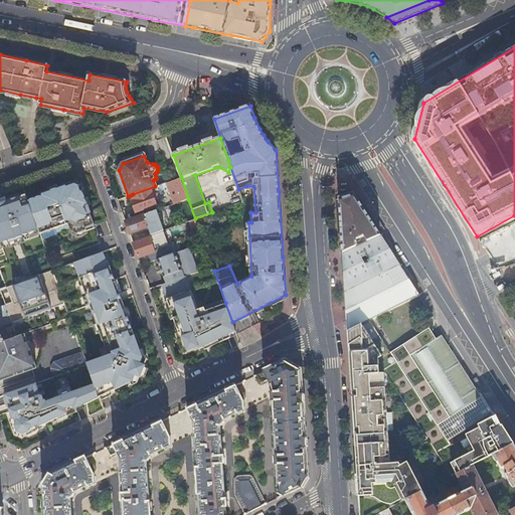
[(188,199),(181,177),(155,186),(133,194),(135,200),(133,201),(136,210),(160,202),(158,195),(160,195),(160,194),(170,190),(174,204),(180,202),(188,199)]
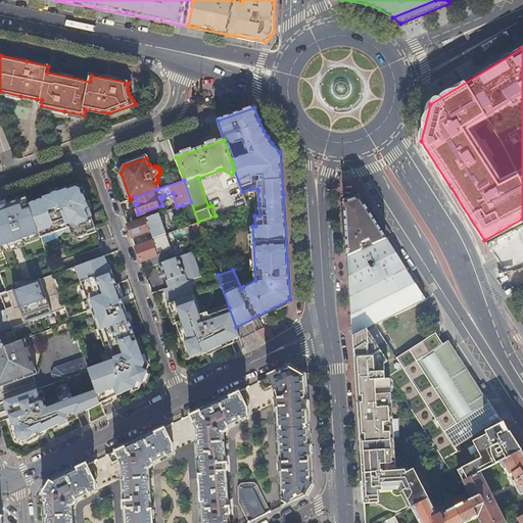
[(44,200),(30,205),(40,233),(54,228),(56,233),(73,227),(76,234),(78,236),(82,234),(87,236),(97,233),(92,218),(93,218),(85,193),(83,194),(83,191),(76,189),(70,190),(69,189),(43,198),(44,200)]
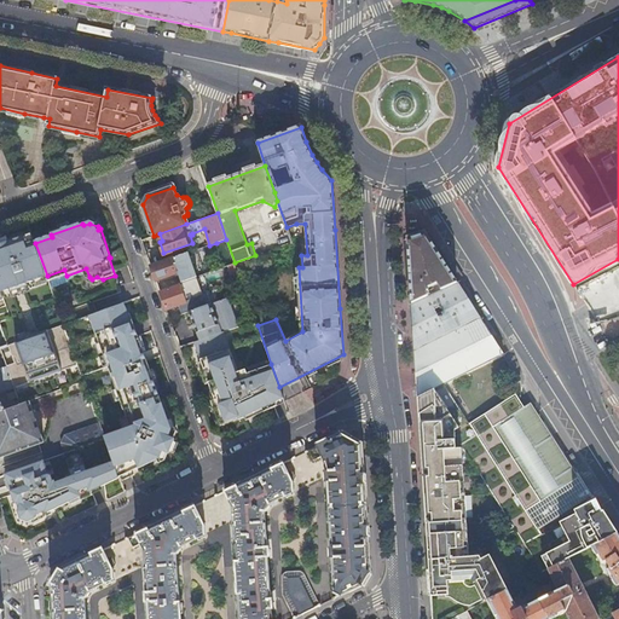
[(35,243),(29,225),(7,232),(28,288),(7,295),(5,299),(7,305),(0,307),(0,325),(7,345),(64,324),(48,282),(47,276),(35,243)]
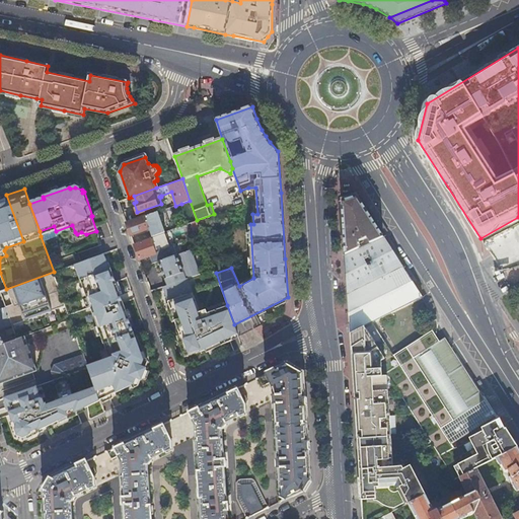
[(345,240),(346,253),(383,236),(358,196),(350,199),(343,201),(345,240)]
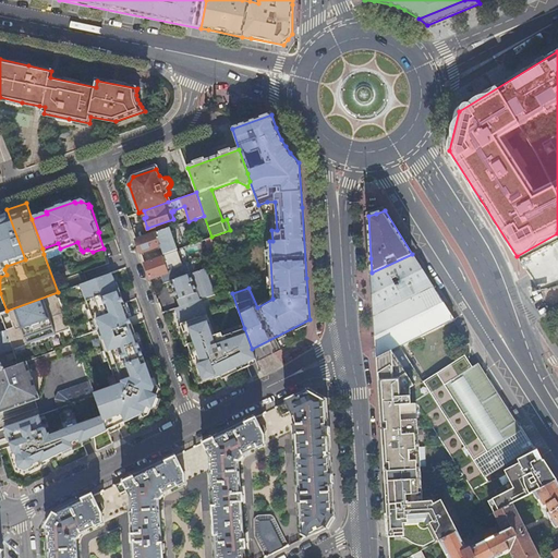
[(211,237),(204,216),(195,219),(203,240),(205,240),(211,237)]
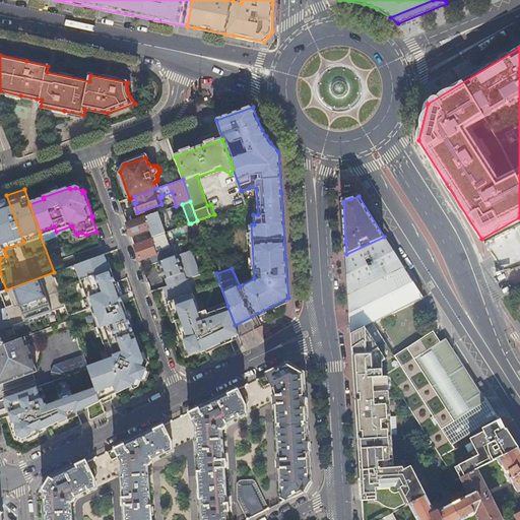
[(151,228),(147,216),(127,222),(131,236),(151,228)]
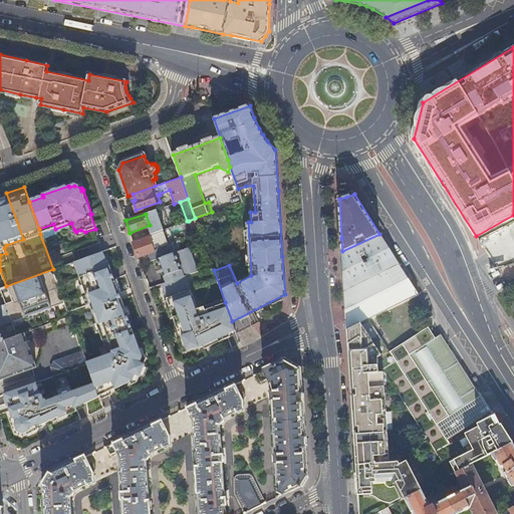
[(204,242),(195,218),(189,221),(198,244),(204,242)]
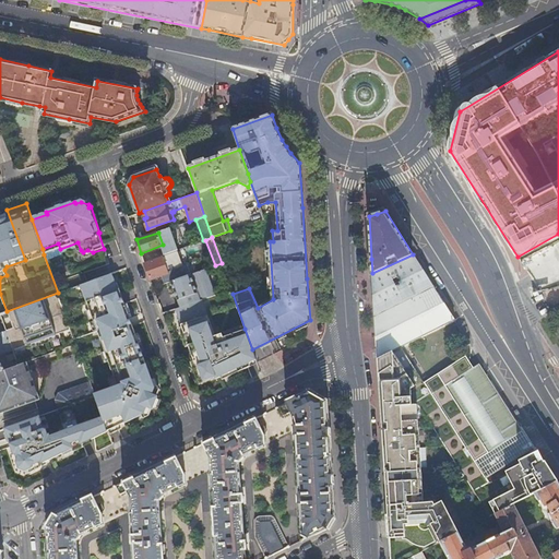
[(58,244),(43,249),(44,254),(60,249),(58,244)]
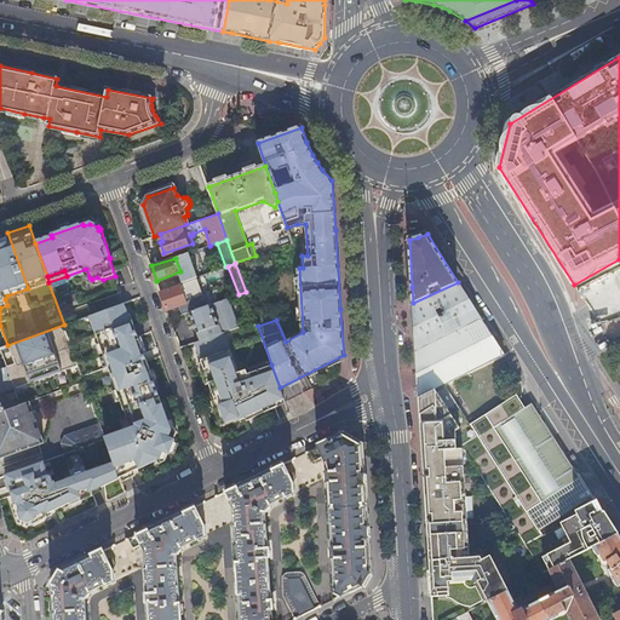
[(458,282),(413,303),(415,342),(476,310),(468,296),(458,282)]
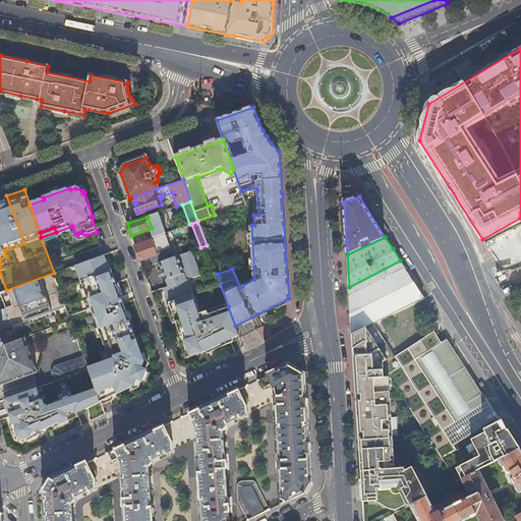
[(152,239),(135,245),(140,261),(151,256),(154,264),(160,262),(166,259),(163,252),(157,254),(152,239)]
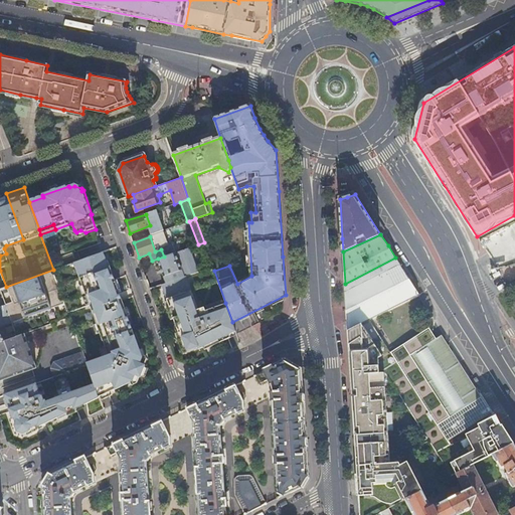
[(209,256),(204,242),(198,244),(195,245),(200,260),(209,256)]
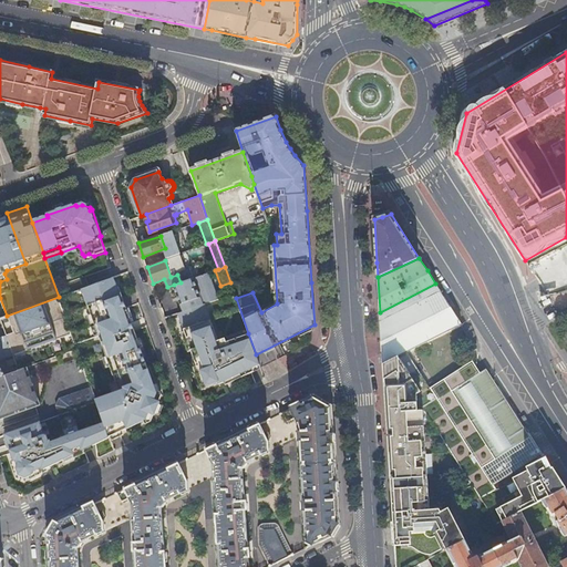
[(95,400),(96,401),(109,437),(146,420),(148,413),(155,415),(160,402),(154,400),(156,393),(140,347),(138,348),(136,341),(137,340),(119,287),(116,287),(113,278),(59,297),(75,343),(99,334),(113,375),(114,375),(119,389),(116,392),(95,400)]
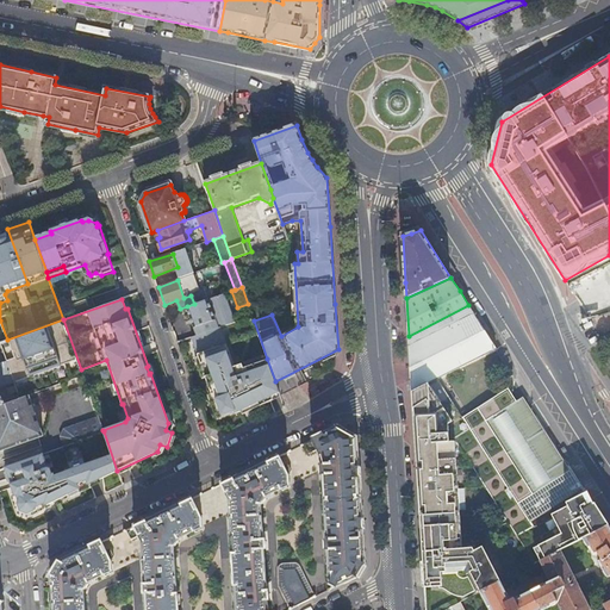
[(218,327),(209,299),(194,304),(187,306),(194,327),(198,325),(200,334),(218,327)]
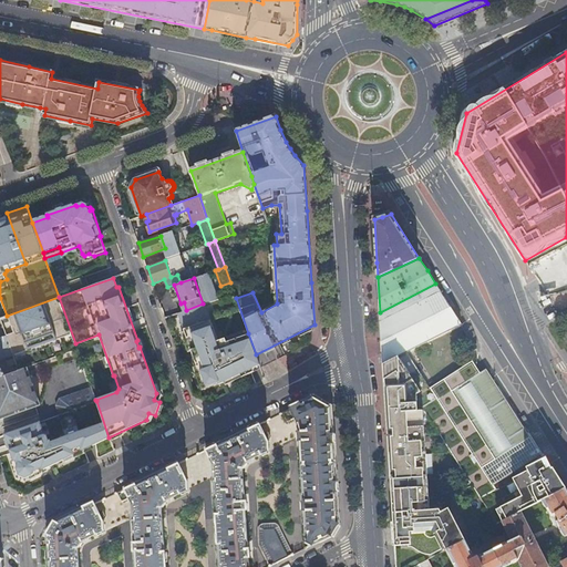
[(463,326),(435,284),(380,312),(383,366),(408,353),(463,326)]
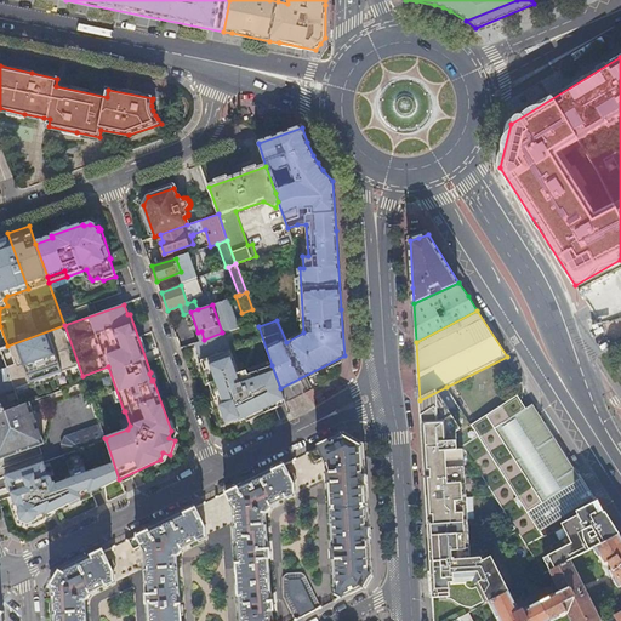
[(83,376),(64,325),(7,346),(0,347),(0,349),(6,366),(13,388),(18,402),(20,406),(29,403),(85,382),(83,376)]
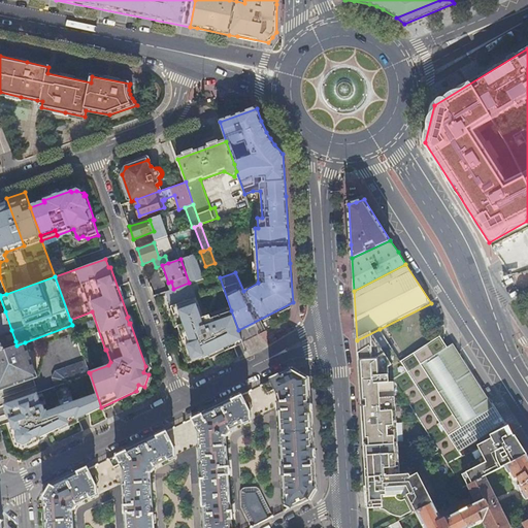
[(173,289),(166,292),(186,347),(187,347),(192,360),(203,357),(204,358),(209,356),(208,354),(216,352),(217,353),(225,349),(241,339),(238,330),(231,310),(211,318),(210,315),(203,317),(192,283),(189,283),(173,289)]
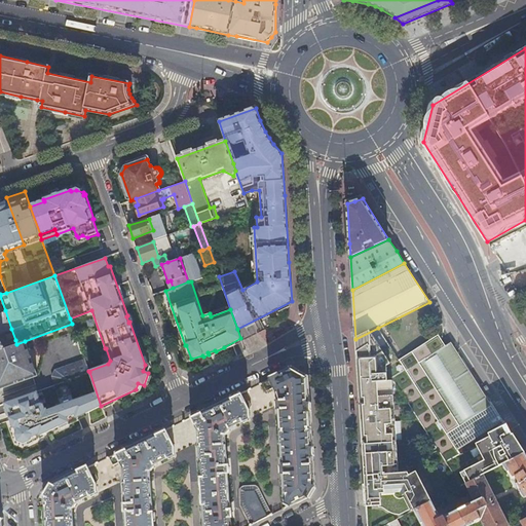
[(0,349),(16,344),(15,340),(3,345),(4,346),(3,346),(1,340),(0,340),(0,332),(11,329),(5,310),(0,311),(0,349)]
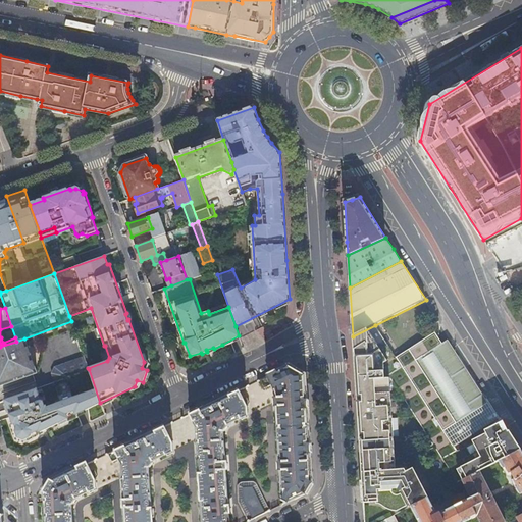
[(398,359),(375,325),(353,336),(363,504),(378,503),(377,491),(398,490),(400,494),(403,492),(411,507),(428,498),(441,490),(449,486),(462,480),(479,471),(500,461),(521,450),(512,434),(509,431),(509,432),(503,422),(502,423),(484,431),(486,434),(470,441),(418,362),(444,347),(436,336),(398,359)]
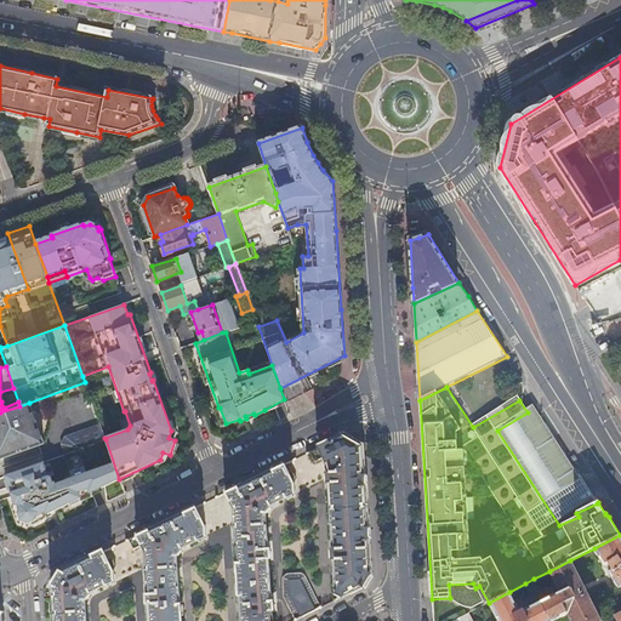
[(44,443),(29,403),(20,406),(0,412),(0,457),(38,444),(40,443),(44,443)]
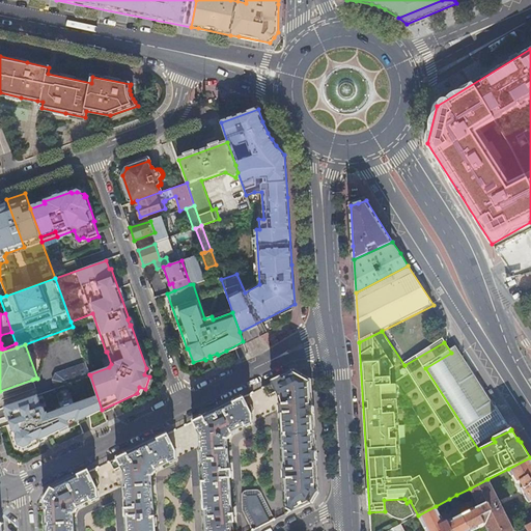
[(457,350),(451,353),(425,368),(478,449),(495,442),(493,439),(510,430),(505,422),(457,350)]
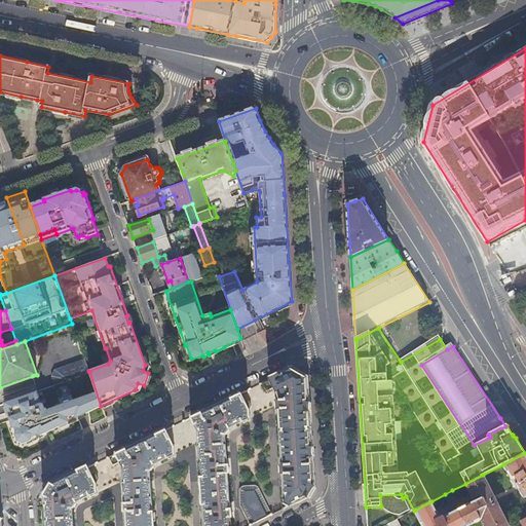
[(88,371),(84,360),(54,370),(51,376),(54,384),(89,372),(88,371)]
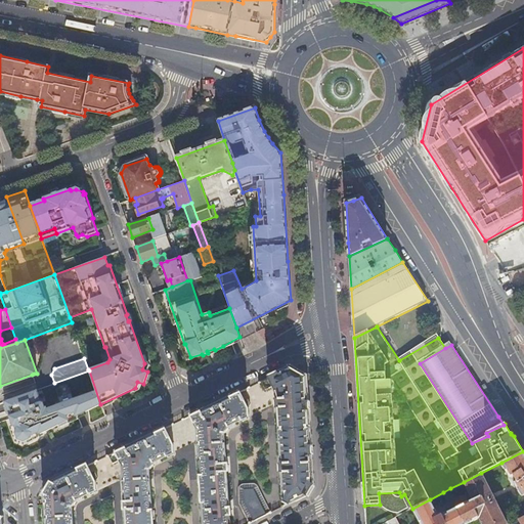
[(284,500),(287,506),(306,495),(311,488),(312,479),(311,468),(307,404),(305,378),(297,373),(288,367),(261,381),(265,390),(272,386),(276,394),(277,399),(275,399),(276,407),(277,407),(281,464),(280,464),(280,472),(282,472),(284,500)]
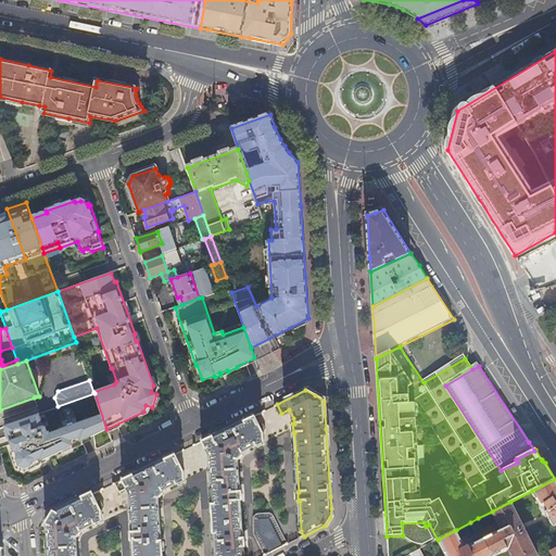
[(58,406),(54,408),(68,447),(72,445),(72,444),(80,441),(80,442),(81,441),(106,429),(95,393),(58,406)]
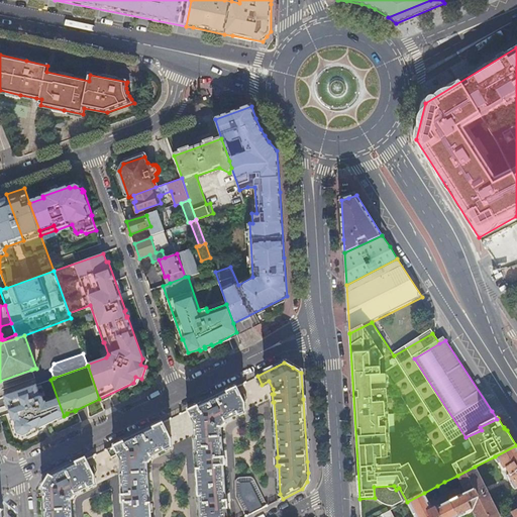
[(35,385),(4,396),(7,405),(10,412),(13,420),(14,420),(16,424),(15,427),(17,433),(23,435),(64,416),(50,380),(35,385)]
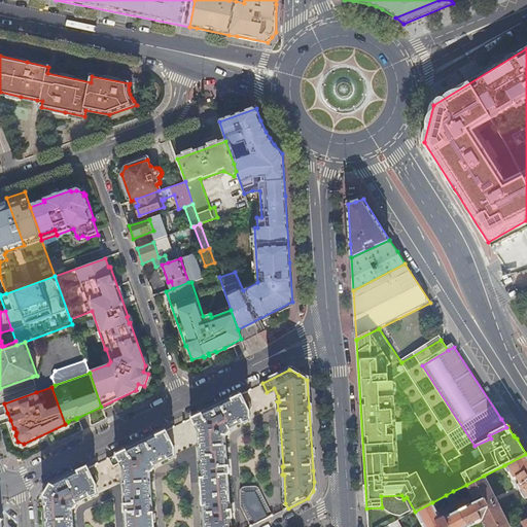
[(204,526),(232,526),(232,519),(233,519),(233,511),(231,511),(229,475),(230,475),(230,466),(227,466),(225,435),(227,435),(230,430),(229,429),(250,419),(249,411),(248,409),(251,408),(248,400),(247,400),(244,401),(240,393),(191,417),(199,432),(204,526)]
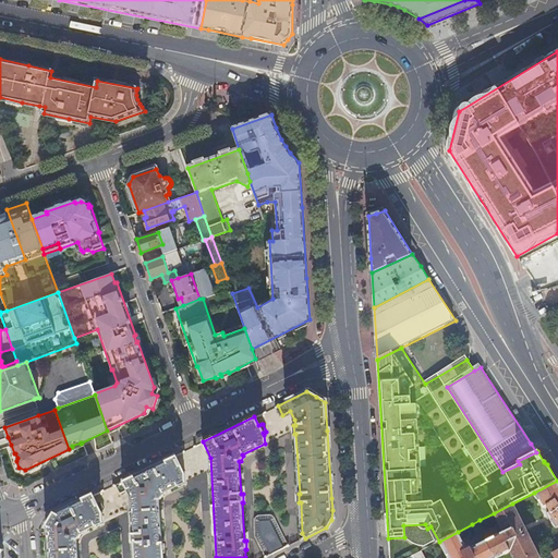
[(162,557),(159,499),(160,499),(164,495),(161,493),(185,482),(184,474),(176,456),(130,477),(116,484),(119,494),(128,489),(130,495),(133,535),(131,535),(132,543),(133,543),(134,557),(162,557)]
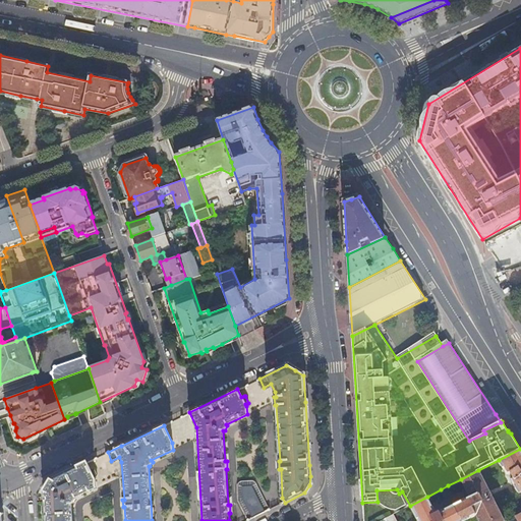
[(520,449),(499,460),(519,494),(520,491),(520,449)]
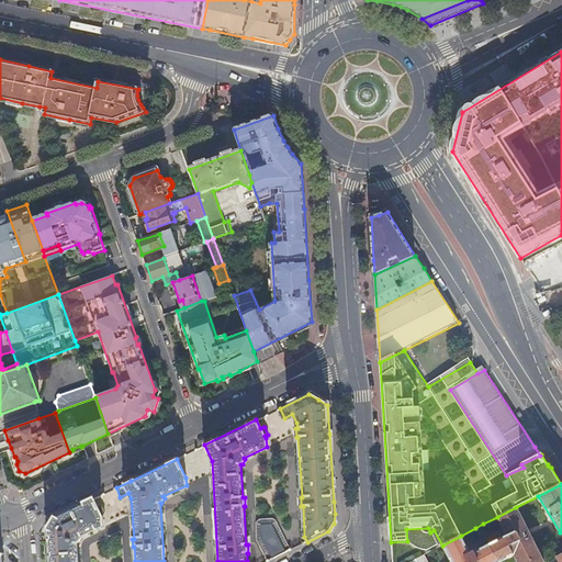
[(49,561),(78,561),(78,543),(79,543),(81,538),(81,537),(103,526),(103,518),(101,515),(104,514),(105,512),(102,506),(100,506),(98,507),(93,498),(55,517),(48,529),(49,561)]
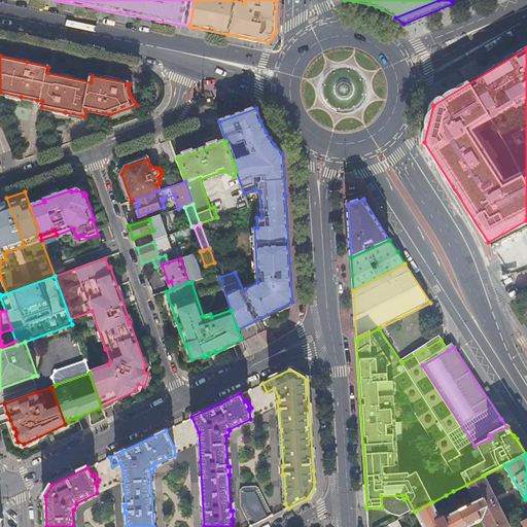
[(432,502),(415,512),(422,526),(467,526),(481,521),(484,526),(510,526),(484,476),(466,485),(476,502),(441,520),(432,502)]
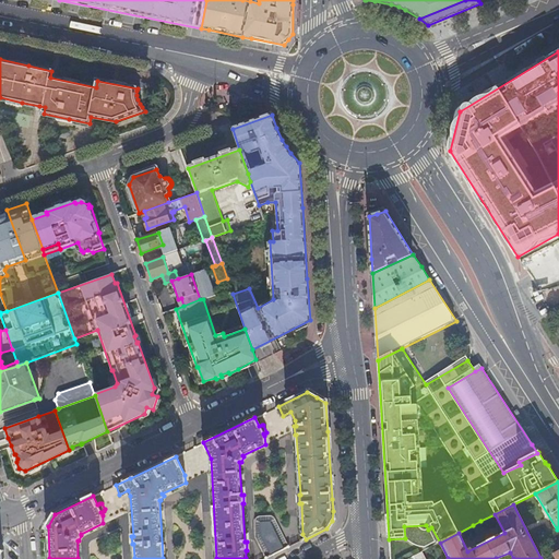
[(256,537),(266,558),(289,547),(274,518),(274,516),(273,516),(272,515),(271,515),(270,515),(259,518),(258,518),(257,518),(257,519),(256,519),(256,520),(254,522),(254,523),(256,537)]
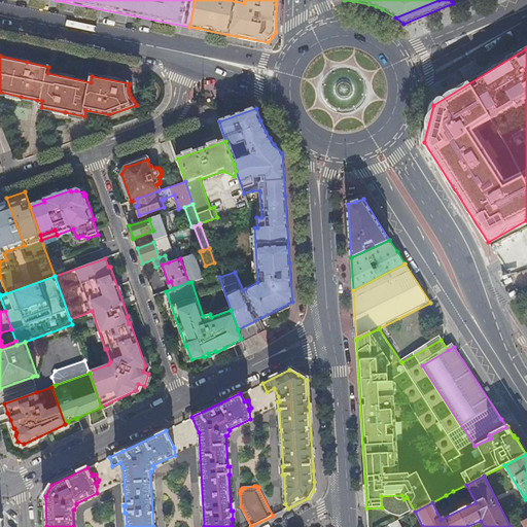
[(453,491),(446,495),(449,503),(457,499),(453,491)]
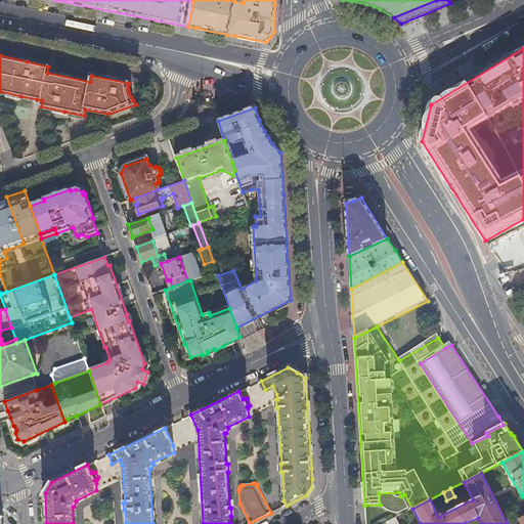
[(523,516),(523,504),(510,513),(514,521),(519,519),(523,516)]
